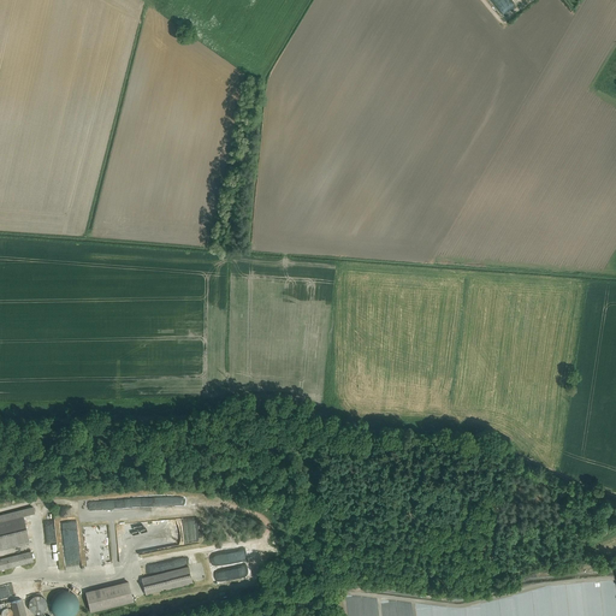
[(0,520),(23,515),(22,514),(35,511),(33,503),(0,510),(0,520)]
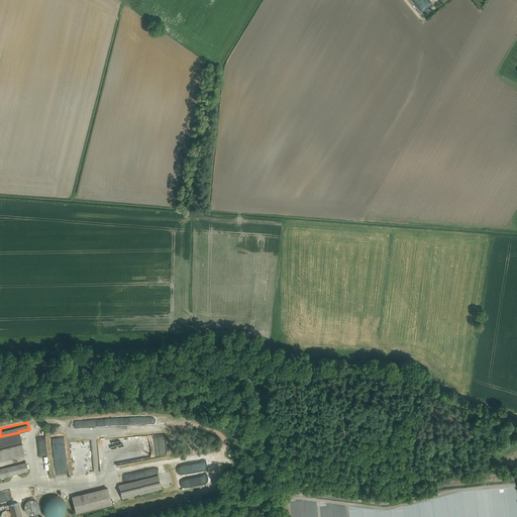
[(0,436),(0,460),(24,454),(19,432),(0,436)]
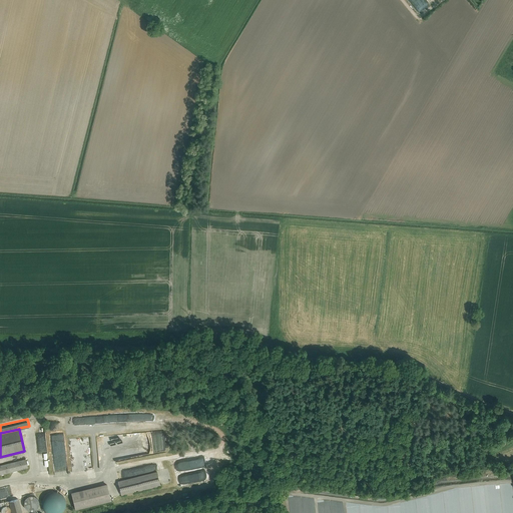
[(0,474),(27,467),(25,459),(0,465),(0,474)]
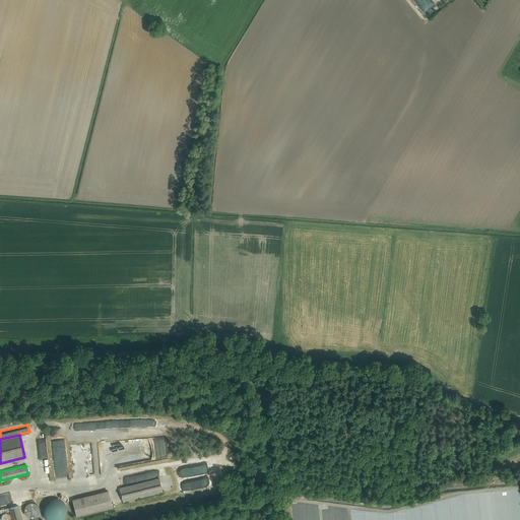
[(159,478),(120,489),(123,501),(163,492),(159,478)]
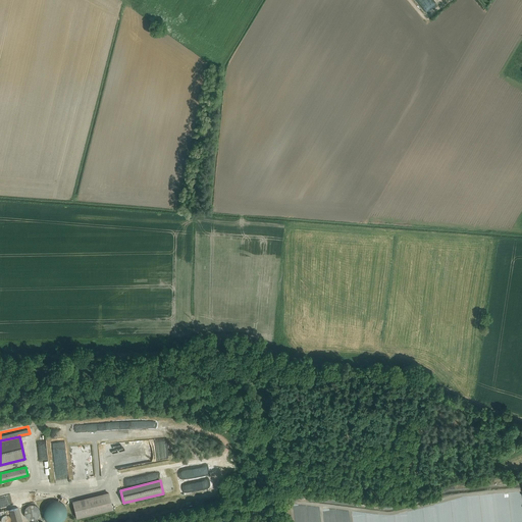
[(108,493),(72,502),(76,518),(112,509),(108,493)]
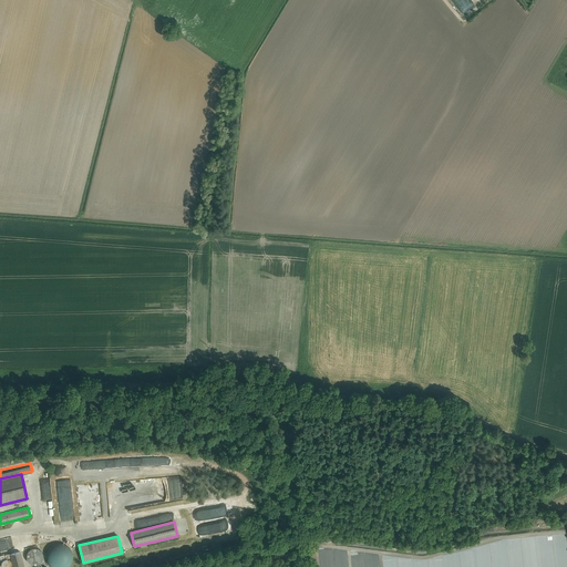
[(59,544),(57,544),(55,545),(54,545),(52,546),(51,547),(50,548),(49,549),(49,550),(48,552),(48,554),(48,555),(47,556),(48,558),(48,559),(48,560),(49,563),(49,564),(50,565),(51,566),(52,566),(66,566),(69,566),(70,565),(71,564),(71,563),(72,562),(72,559),(73,558),(73,557),(73,555),(72,554),(72,552),(71,550),(71,549),(70,548),(69,547),(68,546),(65,545),(64,544),(63,544),(61,544),(60,544),(59,544)]
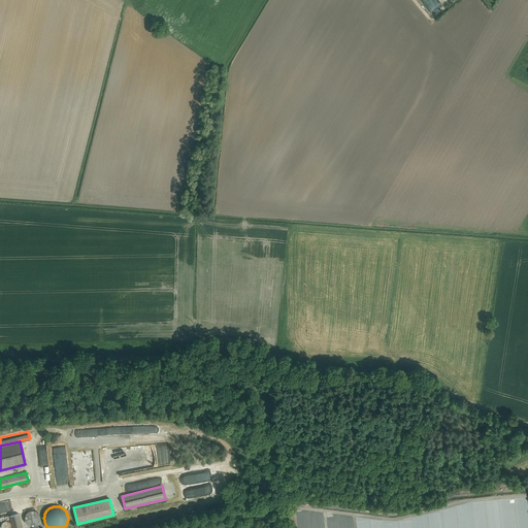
[(28,525),(30,526),(33,526),(35,525),(37,524),(39,522),(40,520),(40,518),(40,515),(39,513),(37,512),(34,510),(32,509),(29,510),(27,513),(25,515),(25,518),(25,520),(26,523),(28,525)]
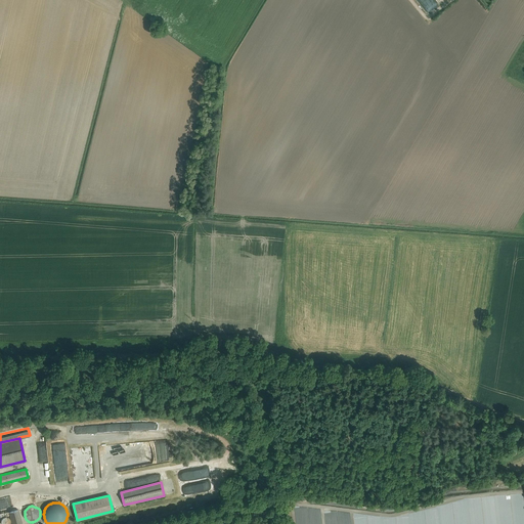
[(22,523),(18,510),(9,512),(12,523),(22,523)]
